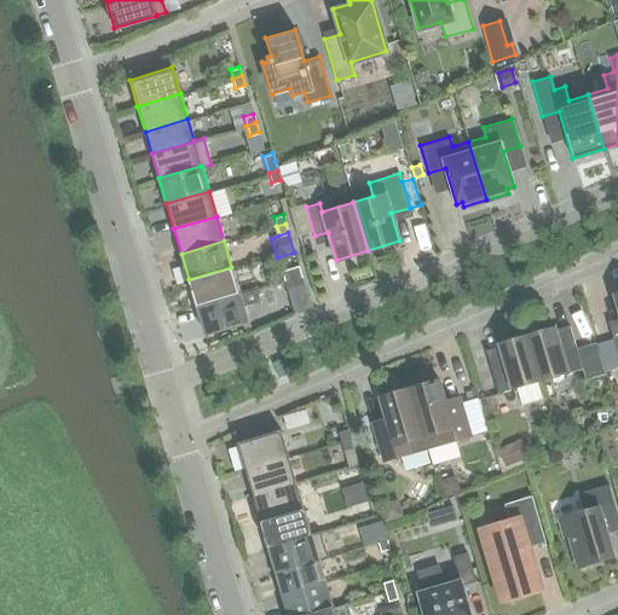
[(284,279),(301,274),(299,266),(282,271),(284,279)]
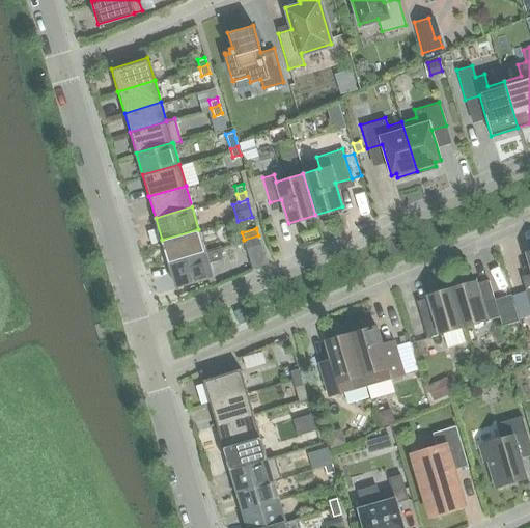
[(198,229),(162,240),(168,261),(204,250),(198,229)]
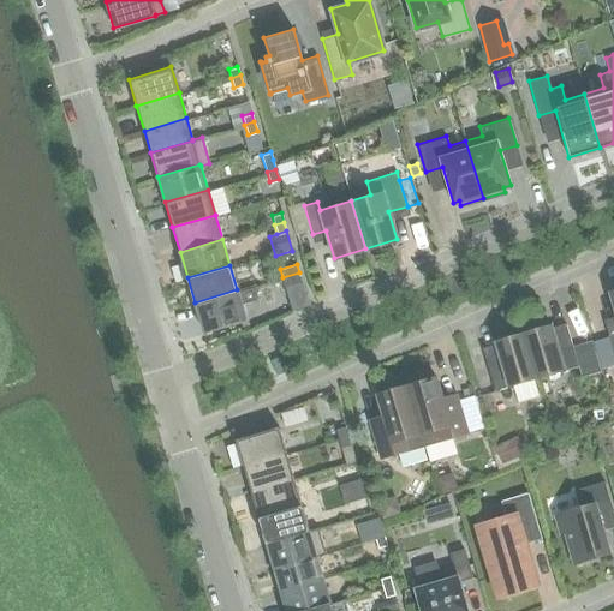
[(302,281),(299,273),(282,277),(285,286),(302,281)]
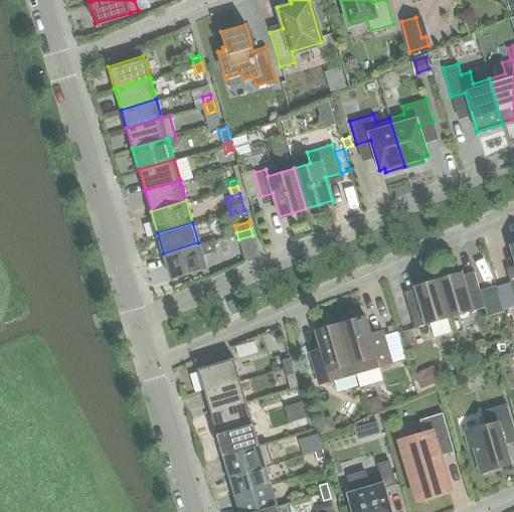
[(211,239),(198,242),(163,253),(170,278),(205,268),(201,252),(214,248),(211,239)]
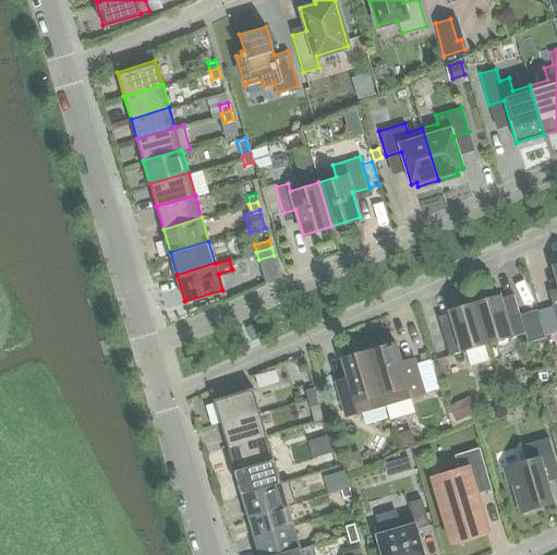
[(499,293),(474,301),(486,342),(523,330),(518,311),(512,292),(499,296),(499,293)]
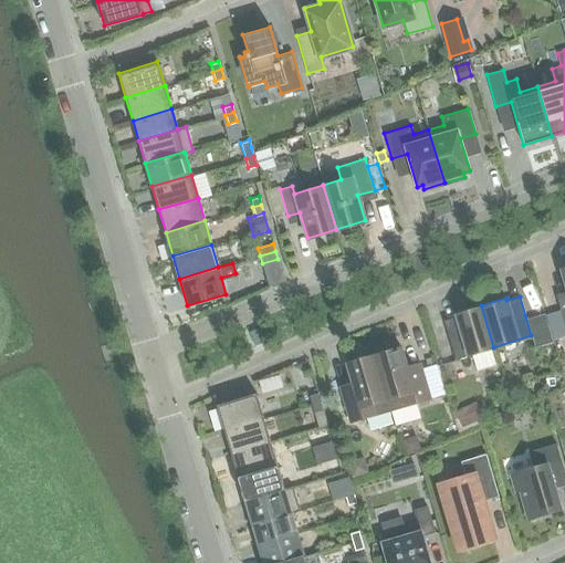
[(454,358),(493,347),(481,305),(456,313),(456,315),(443,319),(454,358)]
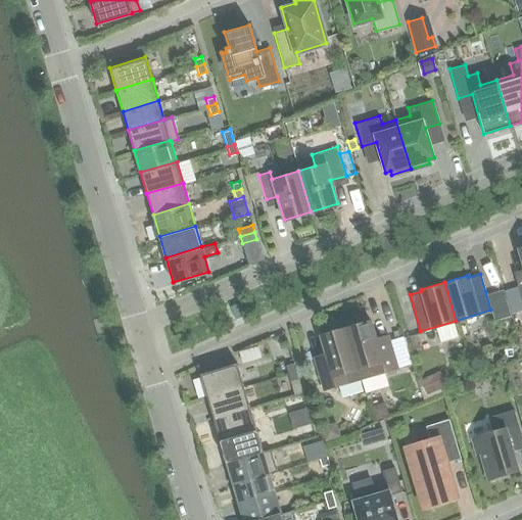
[(485,291),(490,310),(493,321),(510,316),(502,286),(485,291)]
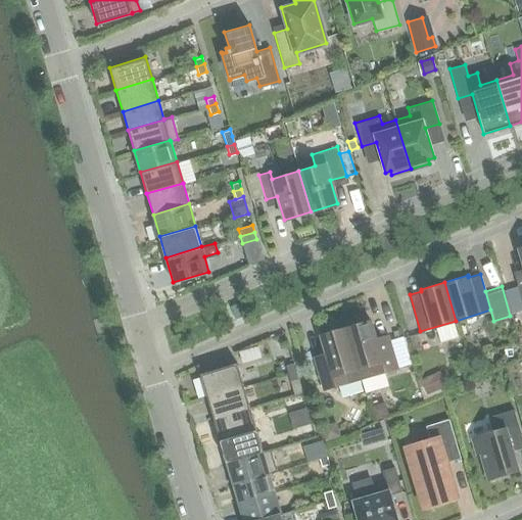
[(360,378),(396,367),(389,343),(377,347),(370,320),(344,327),(360,378)]
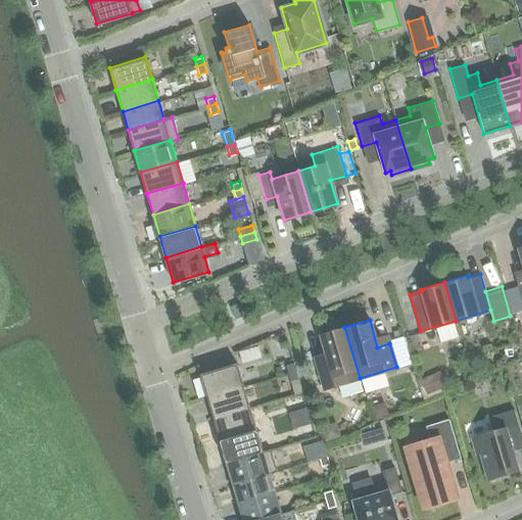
[(323,388),(360,378),(344,327),(320,334),(328,362),(317,365),(323,388)]
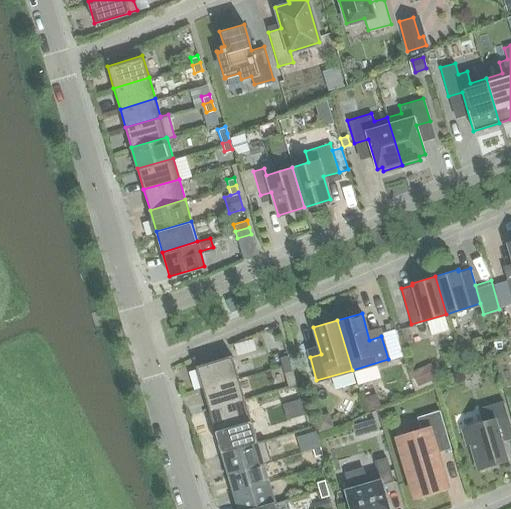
[(196,365),(202,387),(237,377),(231,354),(196,365)]
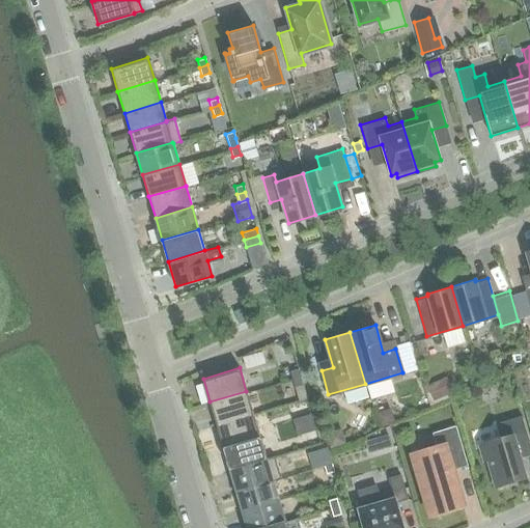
[(300,376),(297,367),(289,369),(291,378),(300,376)]
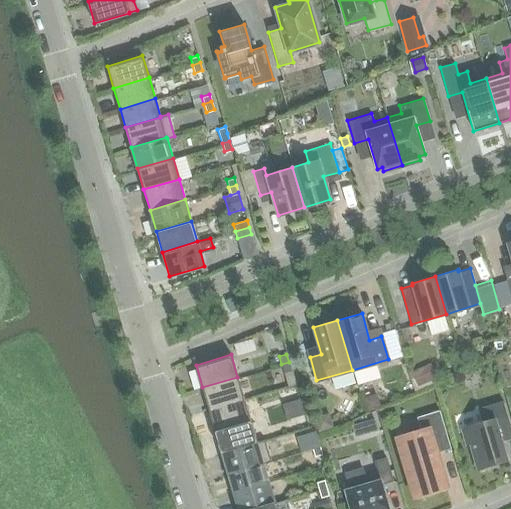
[(291,369),(289,362),(281,364),(283,372),(291,369)]
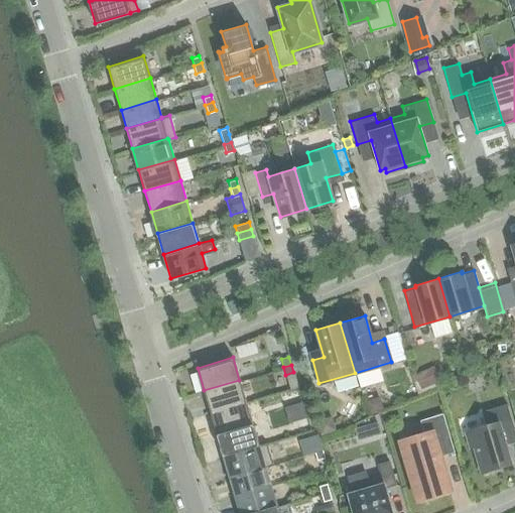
[(429,370),(414,377),(420,392),(435,385),(429,370)]
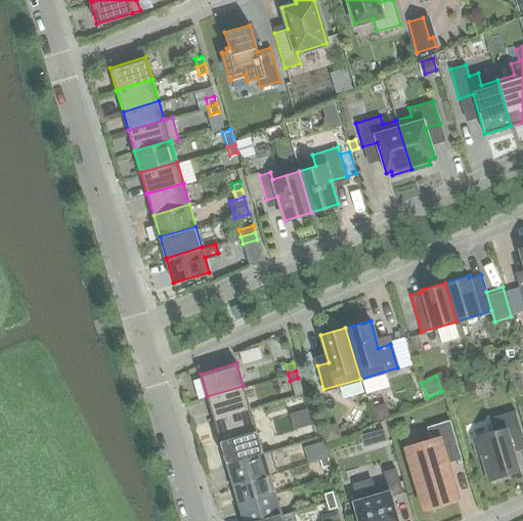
[(243,386),(207,396),(213,418),(250,406),(243,386)]
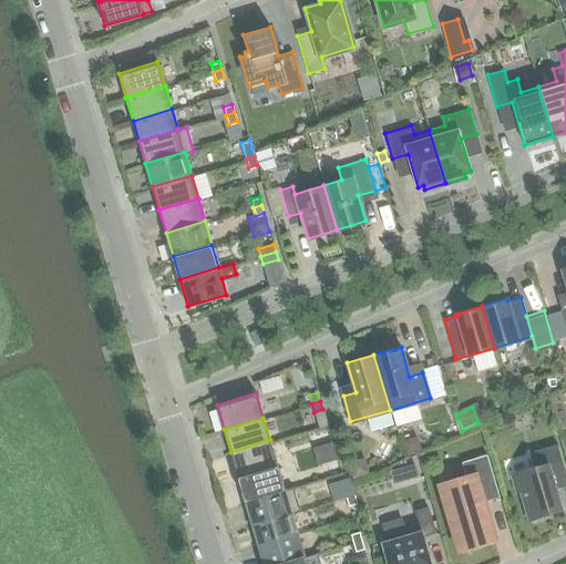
[(419,441),(410,437),(401,440),(405,453),(421,448),(419,441)]
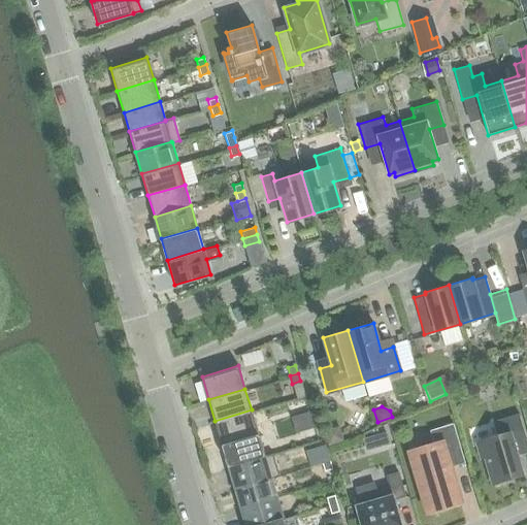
[(215,421),(222,445),(258,433),(252,409),(215,421)]
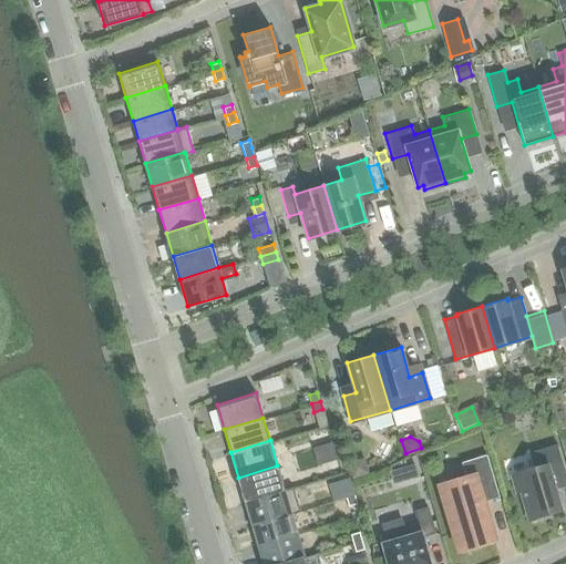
[(322,443),(326,451),(335,449),(331,440),(322,443)]
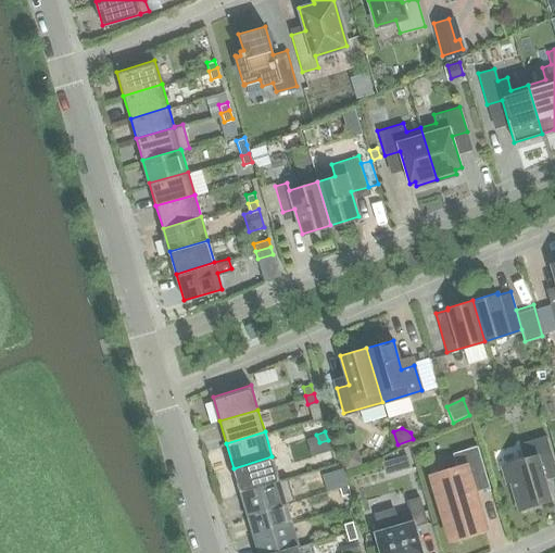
[(522,459),(502,465),(506,480),(511,479),(518,507),(550,499),(540,467),(554,463),(545,434),(518,442),(522,459)]
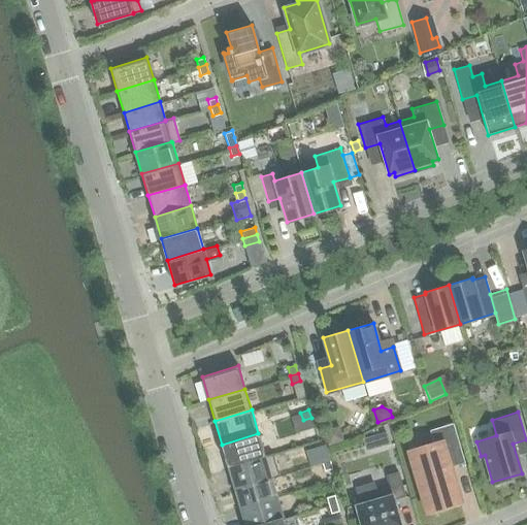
[(305,428),(314,426),(311,418),(303,420),(305,428)]
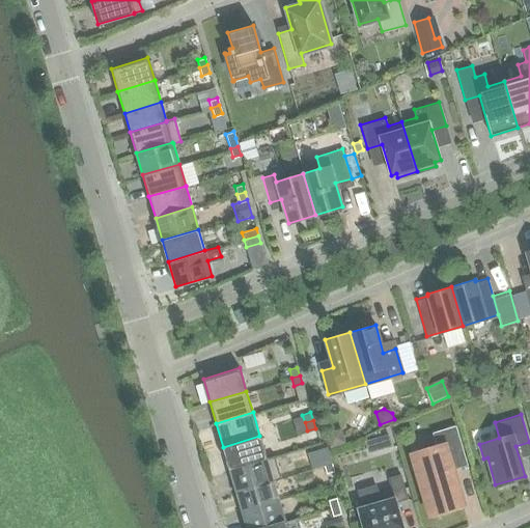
[(413,453),(431,512),(461,504),(450,469),(467,464),(454,424),(431,432),(436,446),(413,453)]
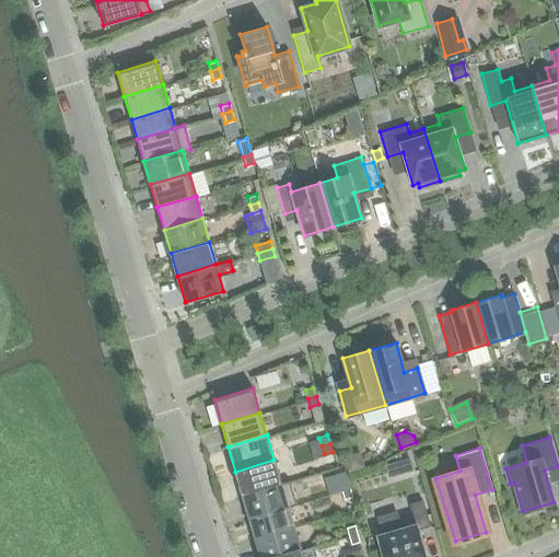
[(340,455),(345,472),(363,466),(361,457),(356,451),(340,455)]
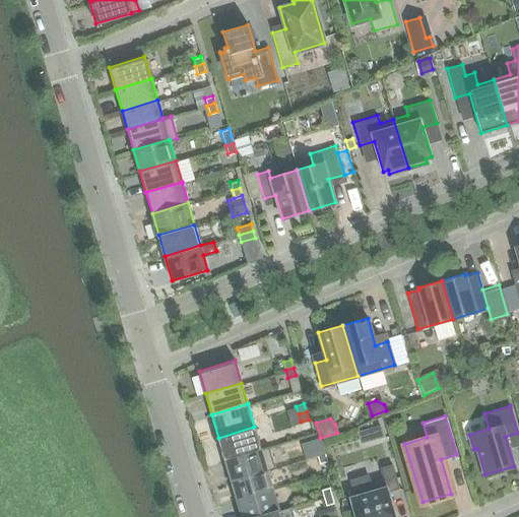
[(372,427),(375,438),(384,436),(380,424),(372,427)]
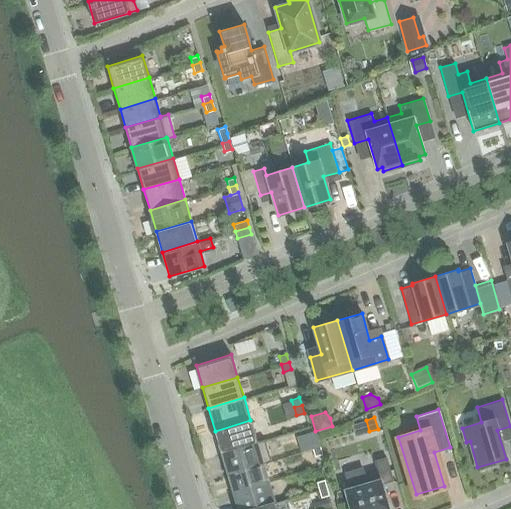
[(215,431),(221,451),(256,441),(256,440),(250,420),(215,431)]
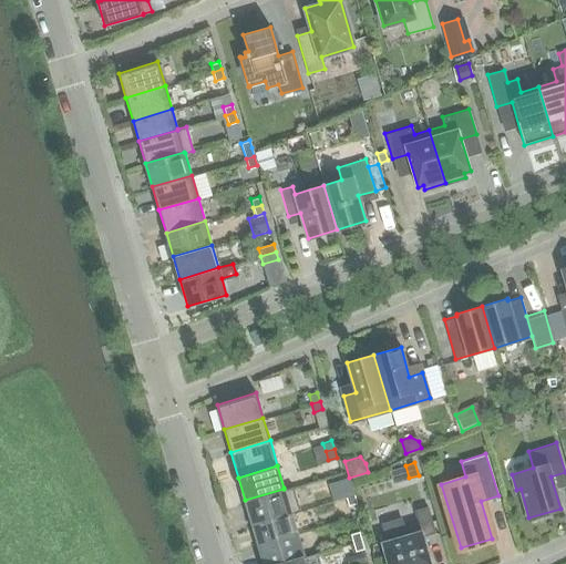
[(345,495),(353,493),(351,484),(342,486),(345,495)]
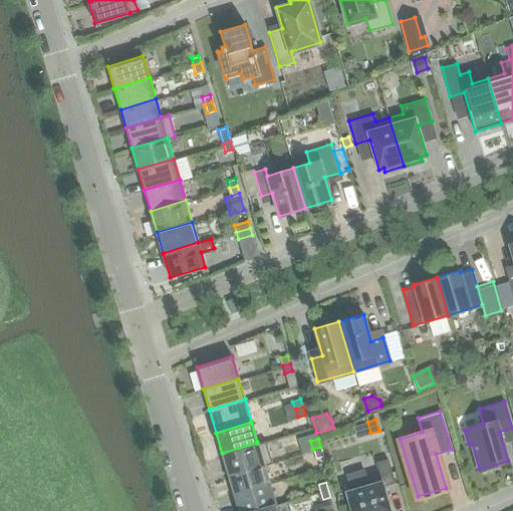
[(222,453),(228,474),(264,464),(271,462),(265,440),(257,442),(257,443),(222,453)]
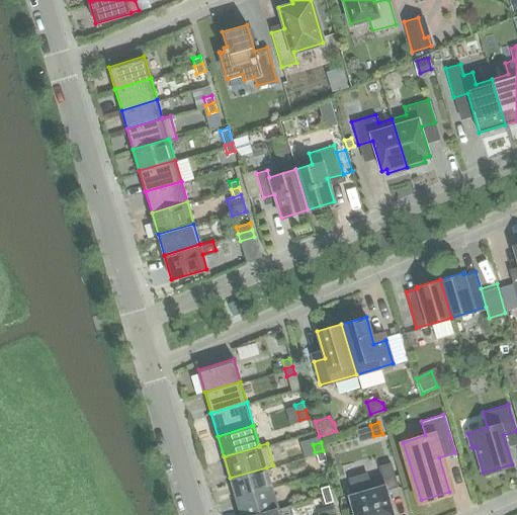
[(325,458),(323,450),(315,452),(318,460),(325,458)]
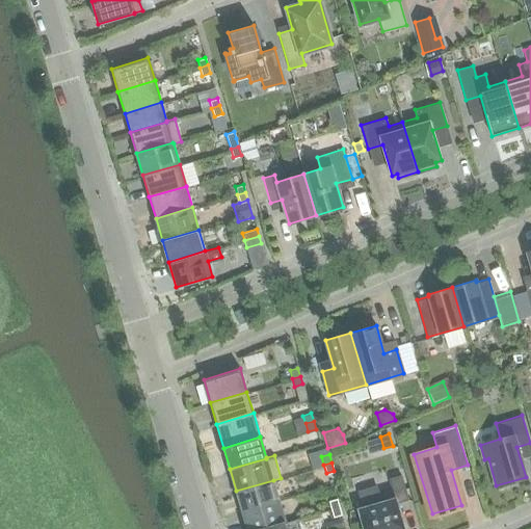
[(361,499),(356,500),(364,528),(403,528),(396,501),(407,498),(400,474),(389,478),(392,490),(378,494),(375,484),(357,490),(361,499)]
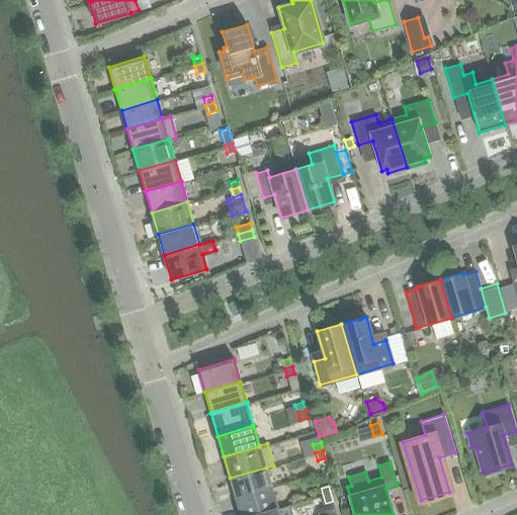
[(266,467),(230,478),(236,497),(271,486),(266,467)]
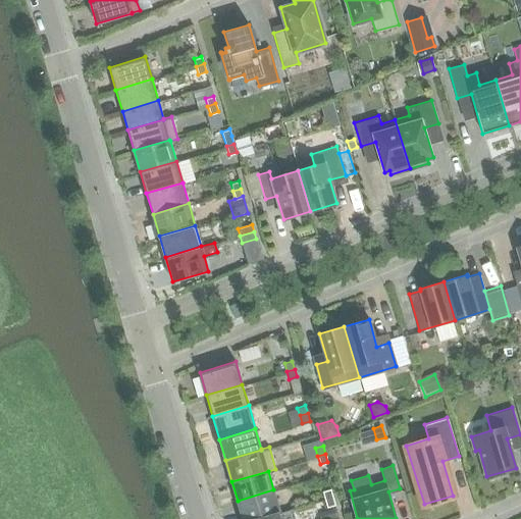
[(332,496),(329,487),(322,490),(324,499),(332,496)]
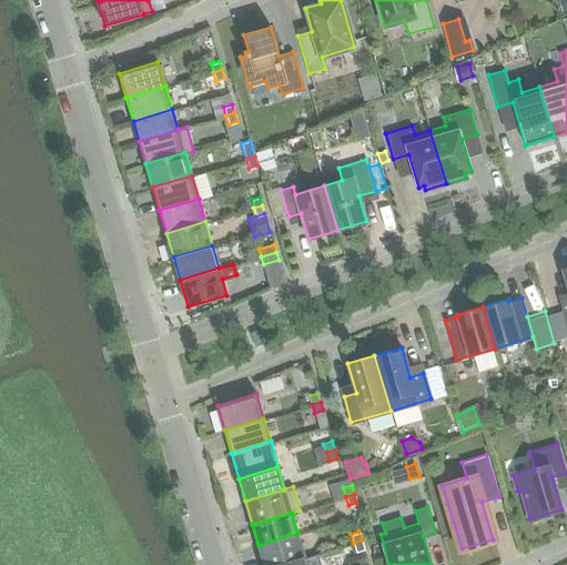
[(259,545),(264,564),(275,564),(304,556),(297,533),(259,545)]
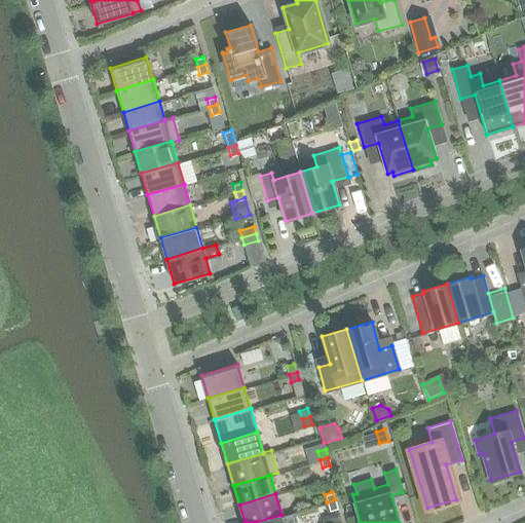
[(337,508),(335,499),(327,502),(329,510),(337,508)]
